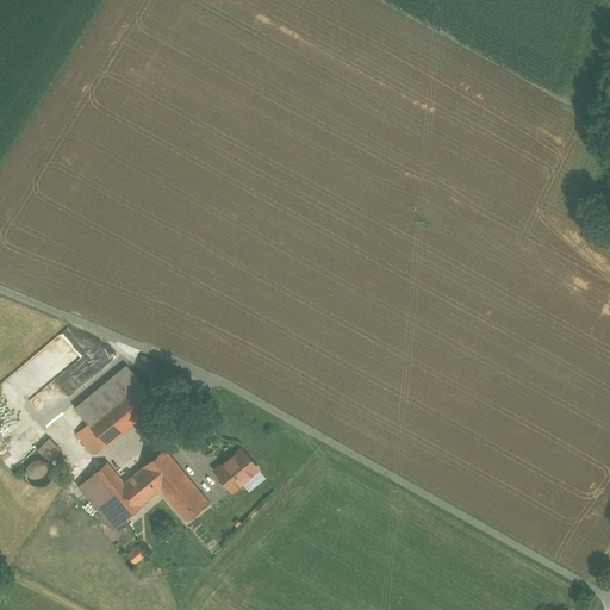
[(69,325),(41,347),(61,373),(53,380),(57,386),(67,392),(79,383),(91,363),(81,371),(80,368),(89,360),(86,355),(88,352),(97,346),(91,337),(69,325)]
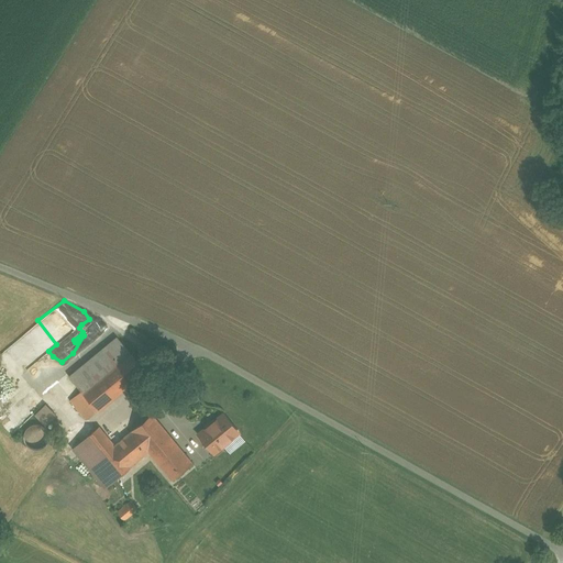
[(117,337),(68,376),(81,390),(129,352),(117,337)]
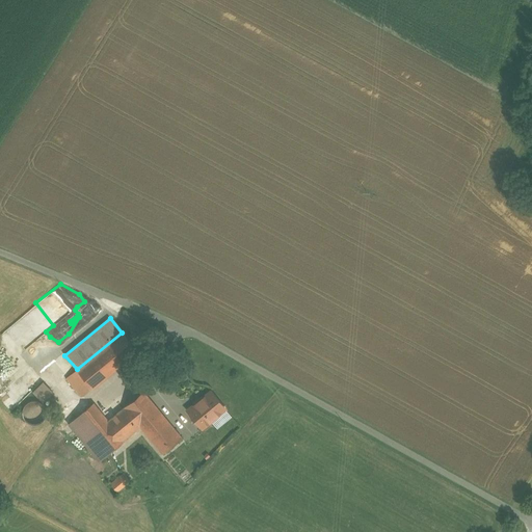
[(77,369),(68,377),(83,396),(137,351),(122,333),(77,369)]
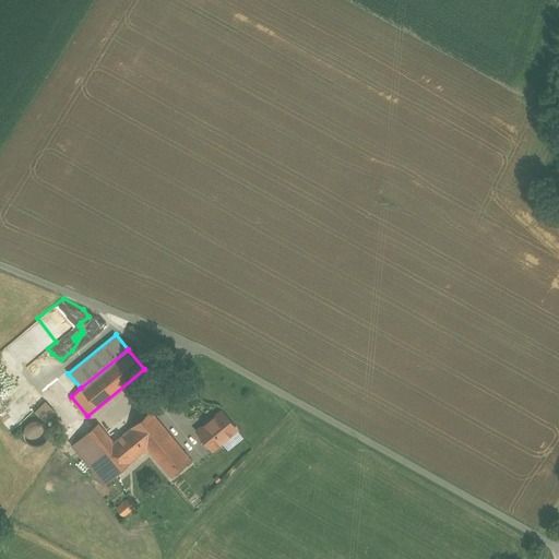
[(178,388),(168,396),(178,408),(188,400),(178,388)]
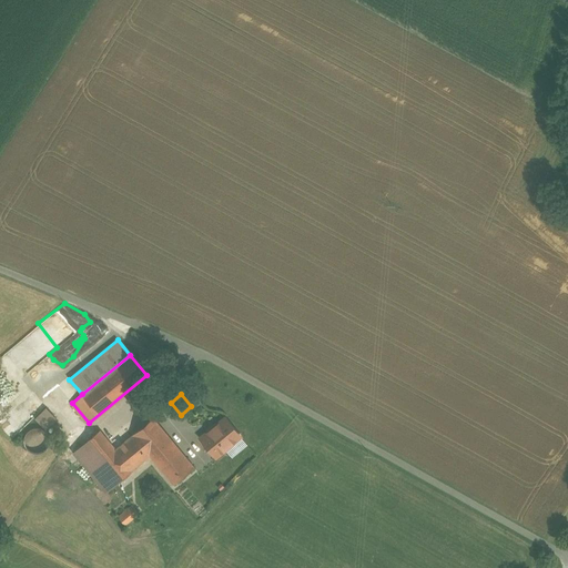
[(100,429),(73,452),(103,487),(104,486),(109,490),(133,470),(132,469),(150,455),(170,438),(153,417),(133,434),(115,449),(100,429)]
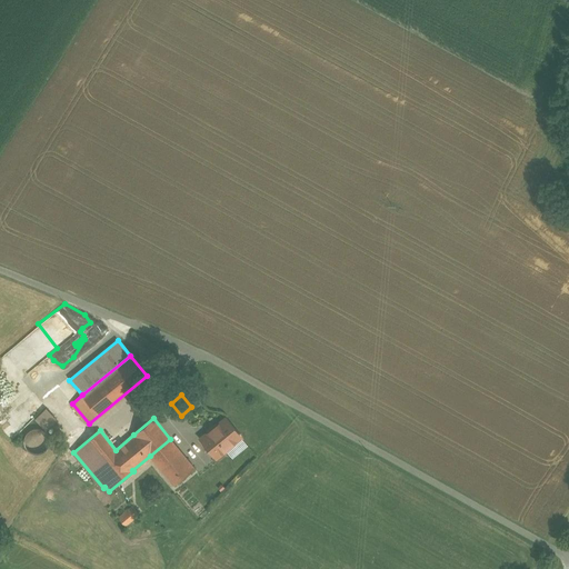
[(225,418),(197,439),(212,460),(241,439),(225,418)]
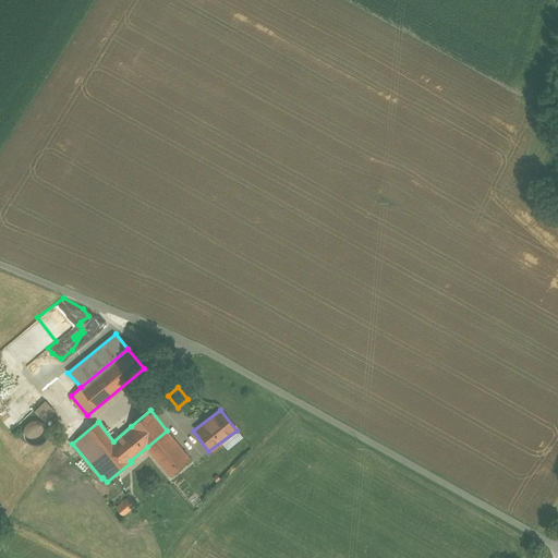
[(48,437),(49,433),(48,427),(45,423),(40,421),(36,420),(31,421),(27,424),(24,428),(23,433),(24,438),(27,443),(32,445),(36,446),(41,445),(46,441),(48,437)]
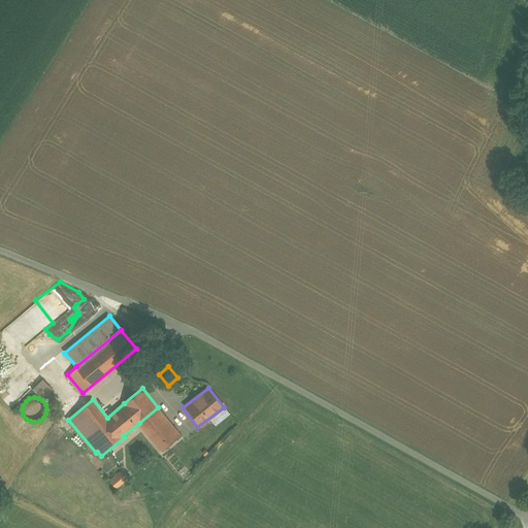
[(158,407),(139,423),(162,450),(180,434),(158,407)]
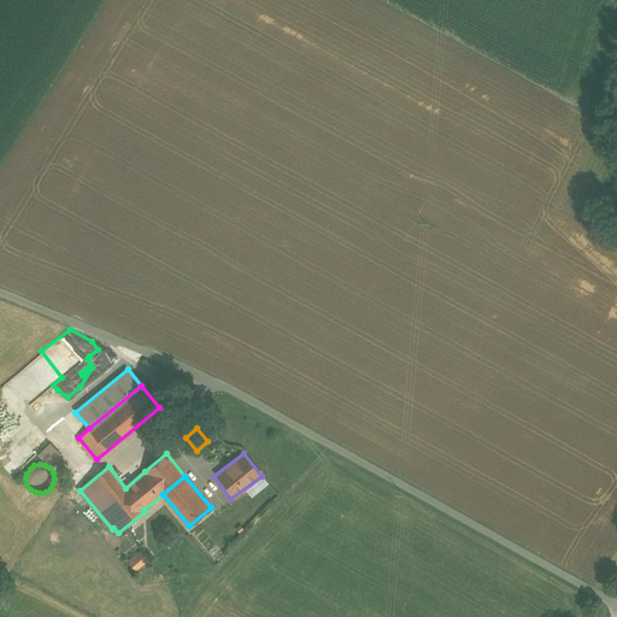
[(144,550),(129,562),(135,570),(151,558),(144,550)]
